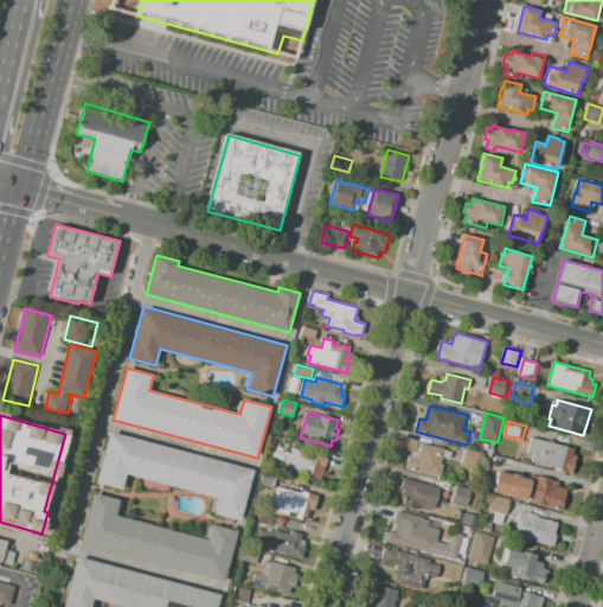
[(110,432),(255,471),(242,521),(216,513),(219,500),(126,475),(122,490),(97,483),(110,432)]
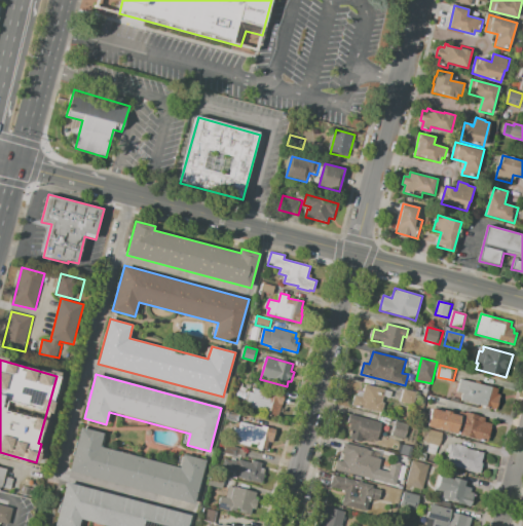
[(461,379),(500,389),(495,409),(462,401),(464,393),(458,392),(461,379)]
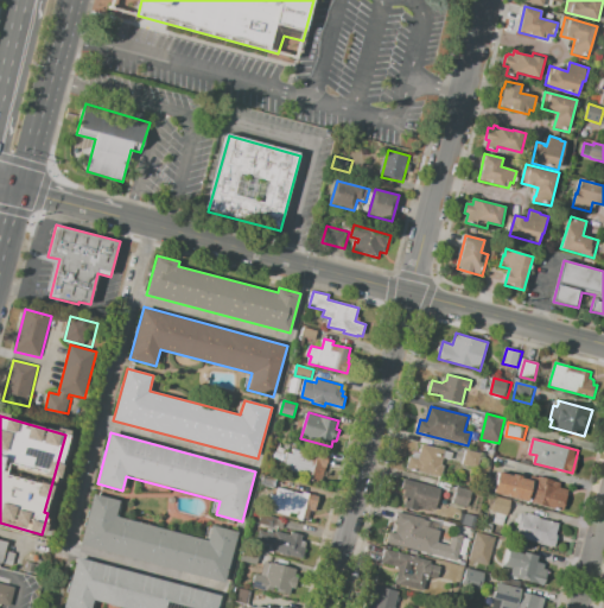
[(407,469),(411,456),(420,458),(424,443),(446,449),(442,464),(445,466),(442,479),(407,469)]
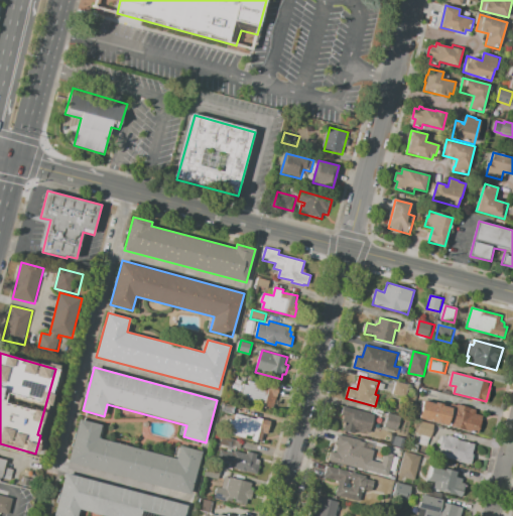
[(239,402),(244,384),(249,385),(250,381),(255,382),(256,380),(281,386),(274,411),(239,402)]
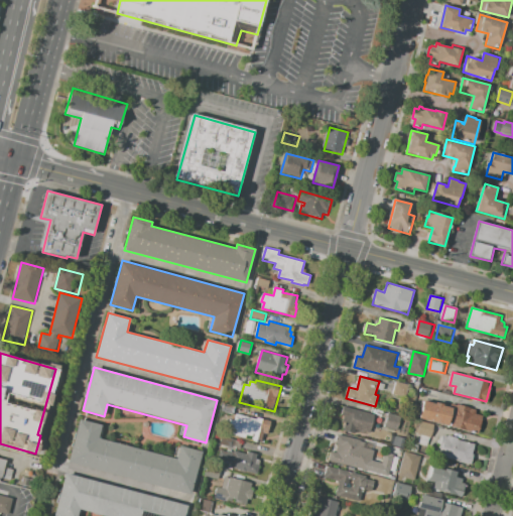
[(397,381),(411,385),(408,397),(394,394),(397,381)]
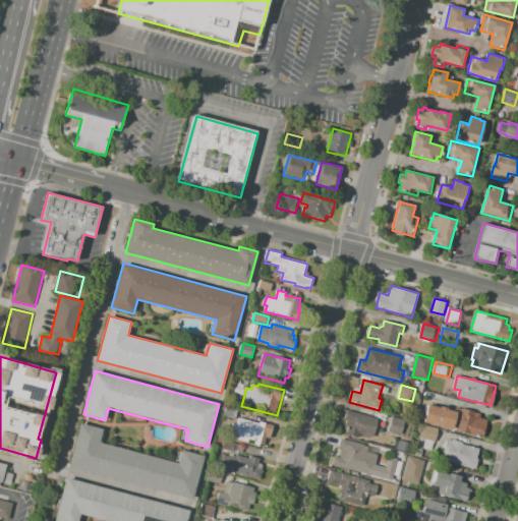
[(423,422),(429,404),(440,407),(441,406),(449,408),(448,409),(458,412),(459,408),(482,414),(490,416),(483,440),(455,431),(456,427),(453,426),(452,430),(423,422)]
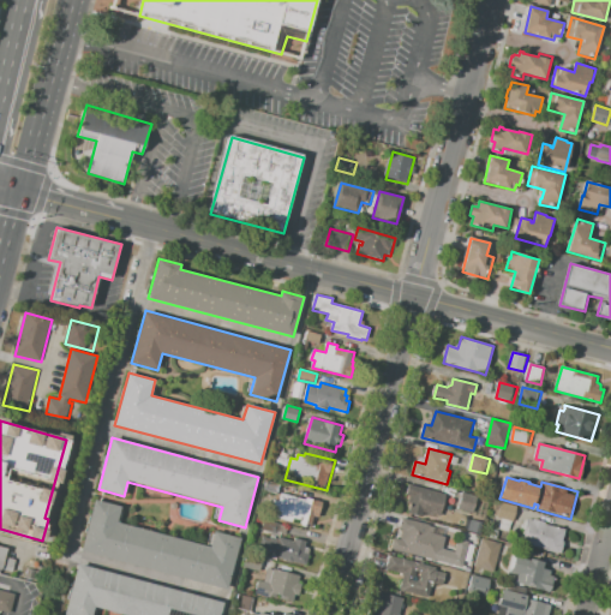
[(411,484),(447,494),(441,517),(424,513),(423,518),(411,514),(415,499),(407,497),(411,484)]
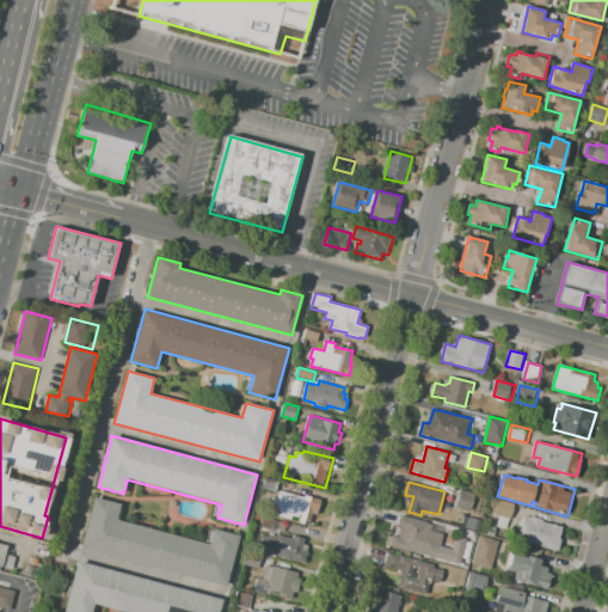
[(462,490),(477,494),(472,510),(458,507),(462,490)]
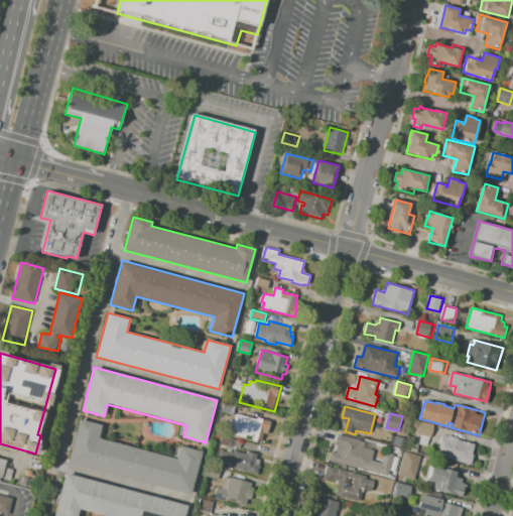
[(237,414),(257,419),(258,418),(272,421),(269,435),(268,435),(261,442),(252,440),(253,436),(247,434),(246,437),(236,435),(239,423),(235,422),(237,414)]
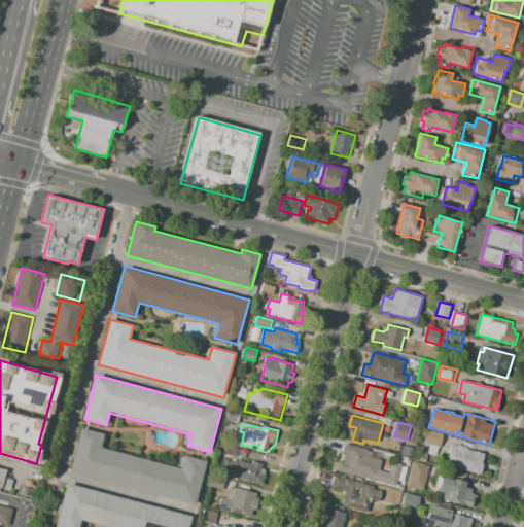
[(196,504),(70,472),(81,428),(104,434),(101,448),(180,468),(184,455),(207,461),(196,504)]
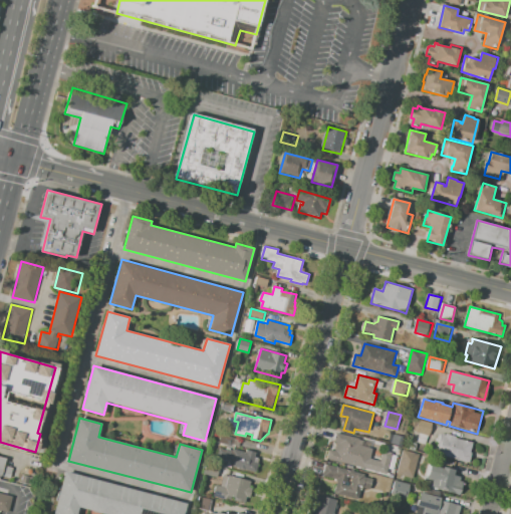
[(421,420),(433,424),(430,436),(417,432),(421,420)]
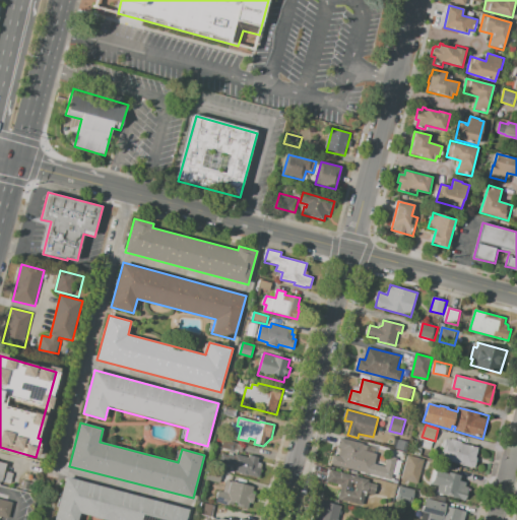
[(392,480),(332,464),(334,455),(339,457),(342,449),(339,448),(342,438),(365,444),(364,450),(379,454),(376,464),(386,467),(389,456),(398,459),(392,480)]
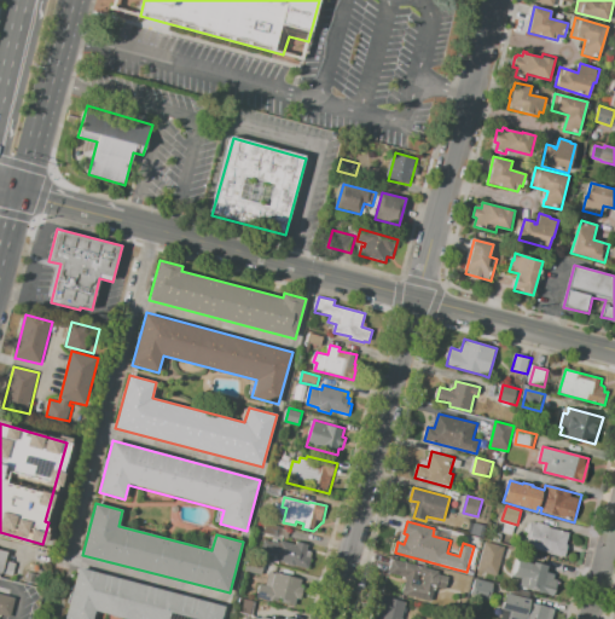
[(267,522),(282,526),(279,538),(264,534),(267,522)]
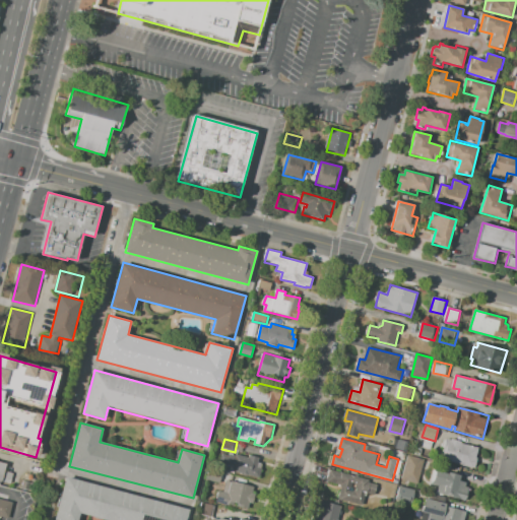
[(400,439),(409,442),(407,452),(397,449),(400,439)]
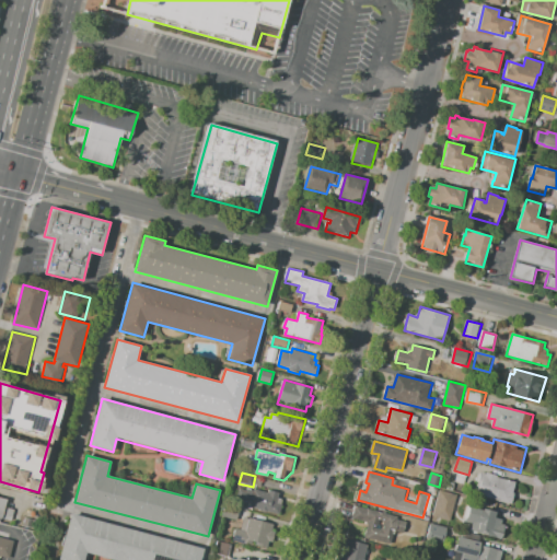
[(484,473),(486,474),(486,473),(499,476),(499,477),(518,482),(518,483),(517,482),(513,493),(514,493),(512,504),(480,496),(484,486),(480,486),(484,473)]
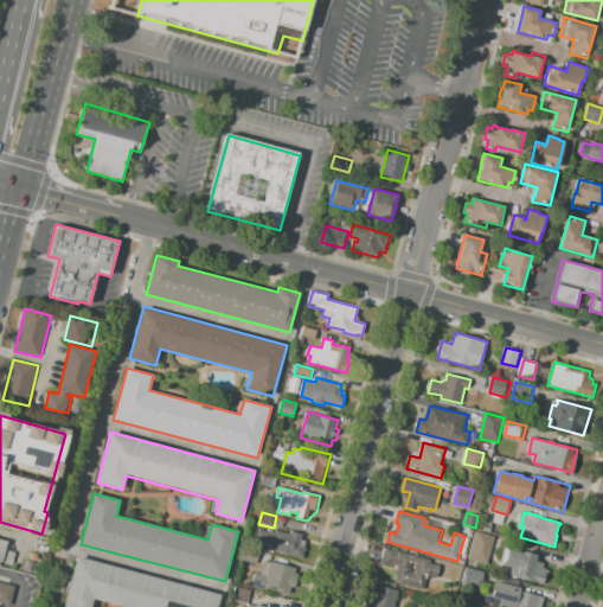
[(261,542),(263,531),(268,532),(269,530),(276,532),(276,531),(292,535),(292,531),(303,534),(302,540),(308,542),(303,558),(273,550),(274,545),(261,542)]
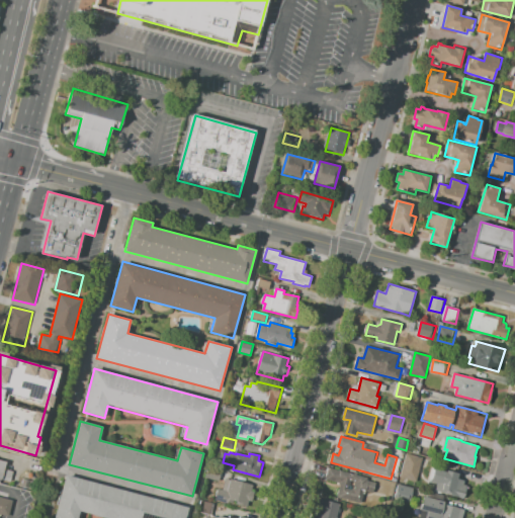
[(408,453),(423,457),(417,482),(401,478),(408,453)]
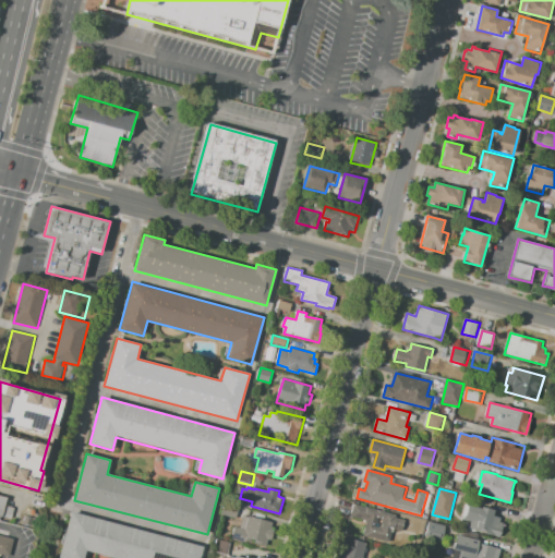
[(15,520),(0,516),(0,494),(8,496),(8,498),(5,506),(17,509),(15,520)]
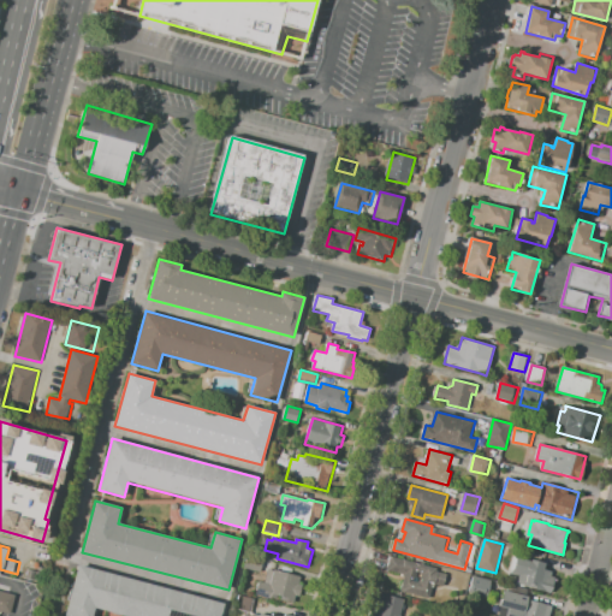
[(444,588),(433,585),(429,598),(402,591),(406,575),(390,570),(393,557),(438,569),(438,572),(447,574),(444,588)]
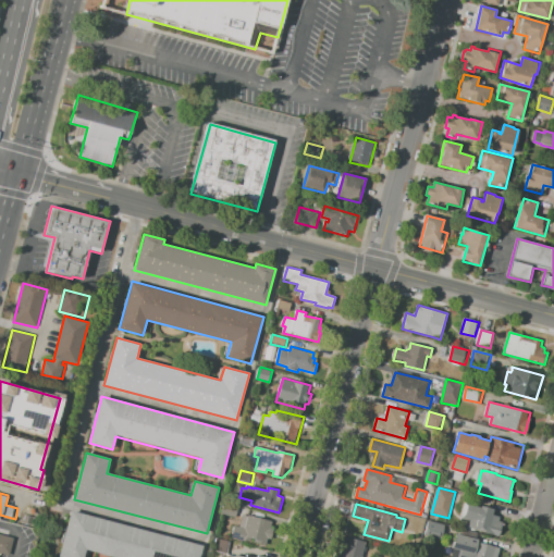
[(500,537),(469,529),(471,521),(464,520),(468,504),(480,507),(481,506),(494,509),(492,515),(501,517),(500,521),(504,522),(500,537)]
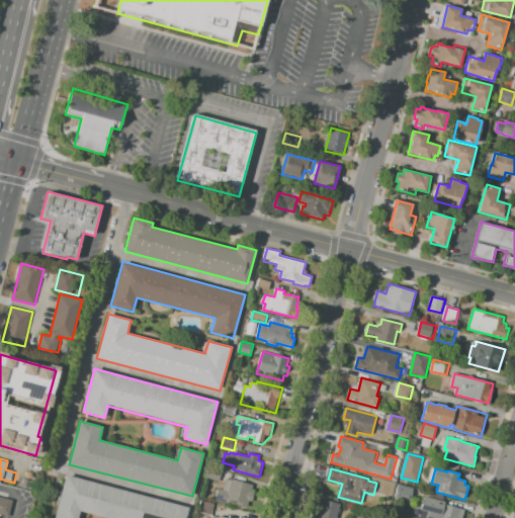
[(55,517),(66,475),(190,508),(187,517),(103,517),(81,512),(79,517),(55,517)]
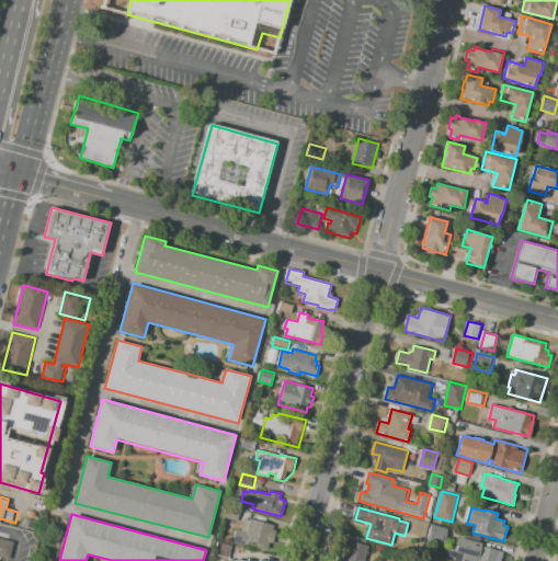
[(234,541),(237,529),(243,531),(247,533),(250,519),(275,525),(273,533),(277,533),(274,544),(271,542),(269,550),(234,541)]
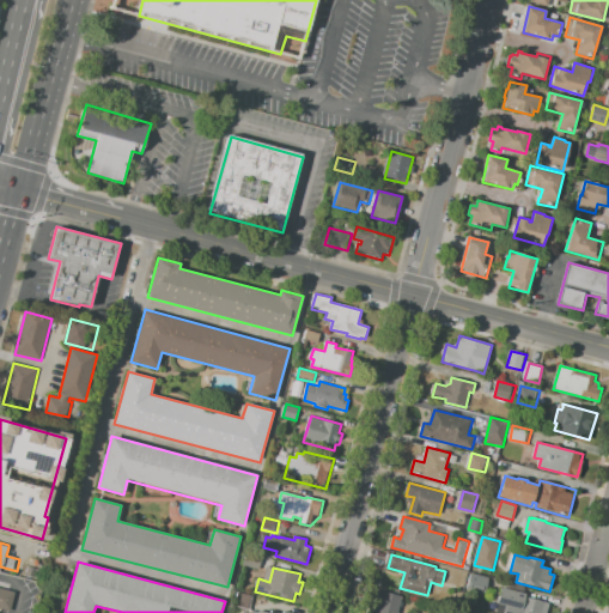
[(473,574),(491,577),(486,593),(469,588),(473,574)]
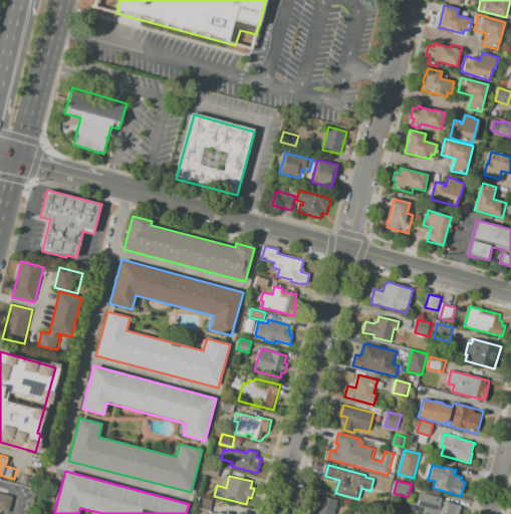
[(422,493),(442,498),(441,500),(462,505),(459,513),(425,513),(427,508),(418,506),(422,493)]
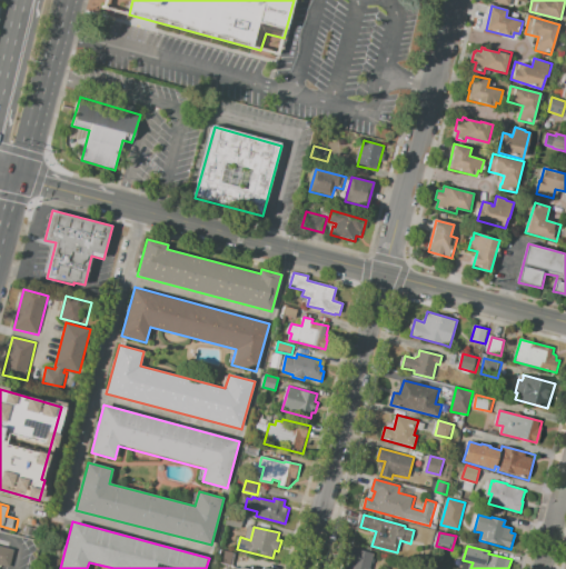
[(0,547),(16,551),(10,568),(5,568),(0,568),(0,547)]
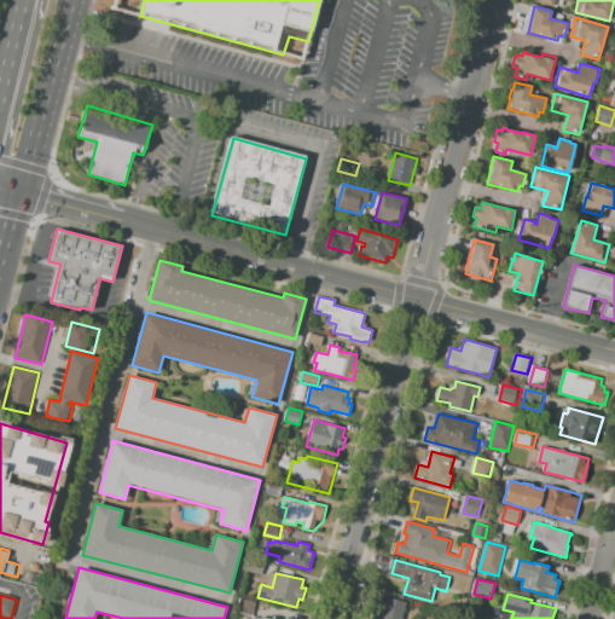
[(402,618),(376,618),(383,596),(407,602),(402,618)]
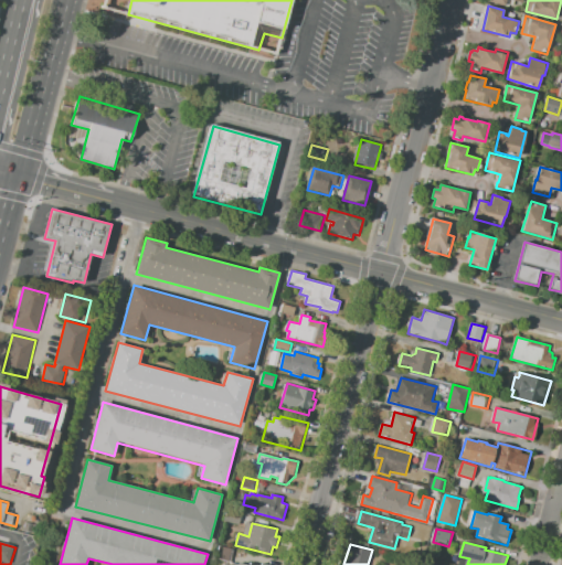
[(221,546),(234,550),(232,562),(218,557),(221,546)]
